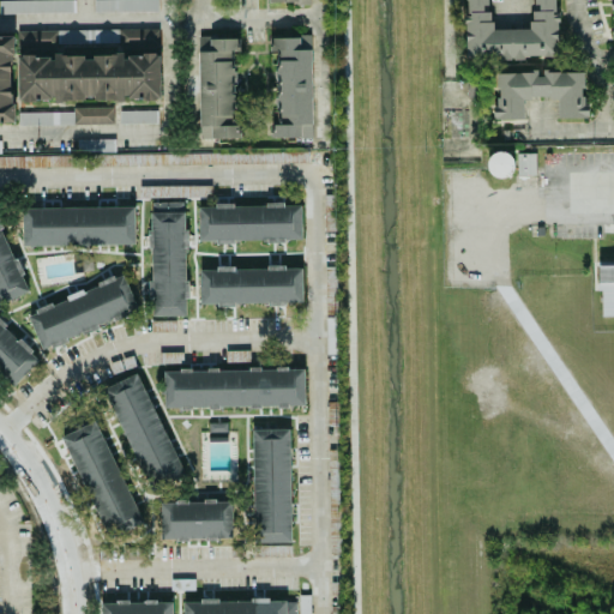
[(73,0),(0,0),(0,13),(74,12),(73,0)]
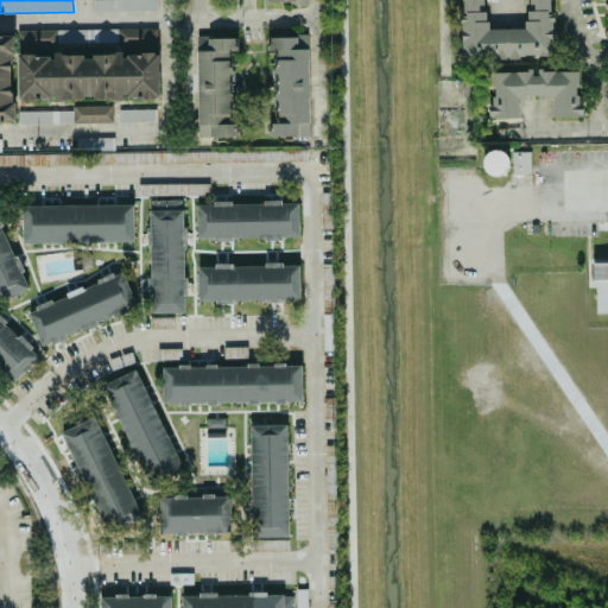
[(154,0),(92,0),(93,12),(154,11),(154,0)]
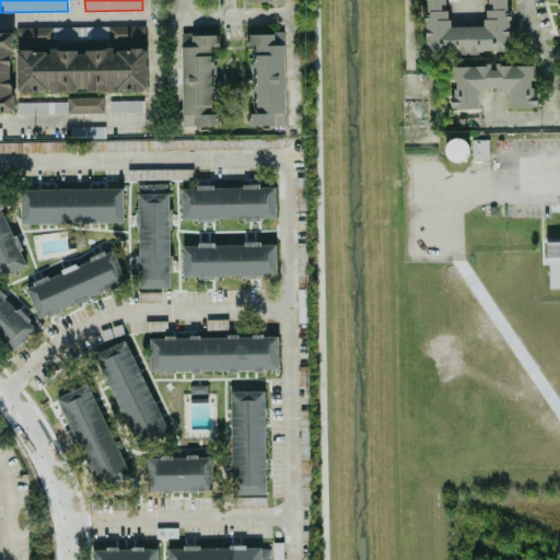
[(15,28),(15,42),(104,39),(104,26),(15,28)]
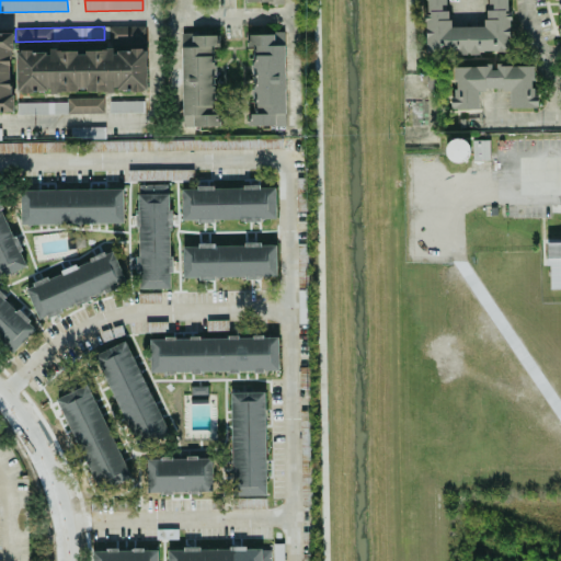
[(112,43),(142,42),(142,26),(112,27),(112,43)]
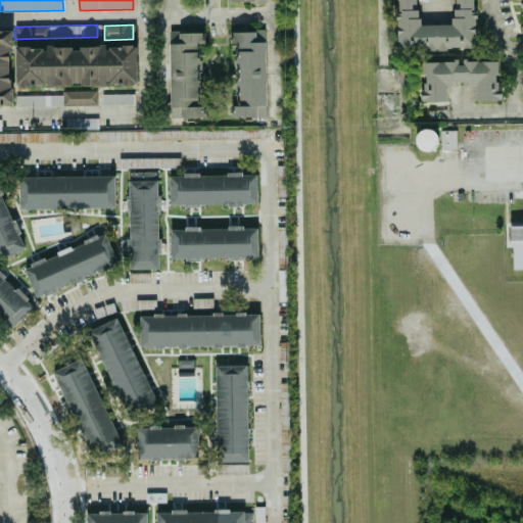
[(10,30),(0,30),(0,104),(11,104),(10,30)]
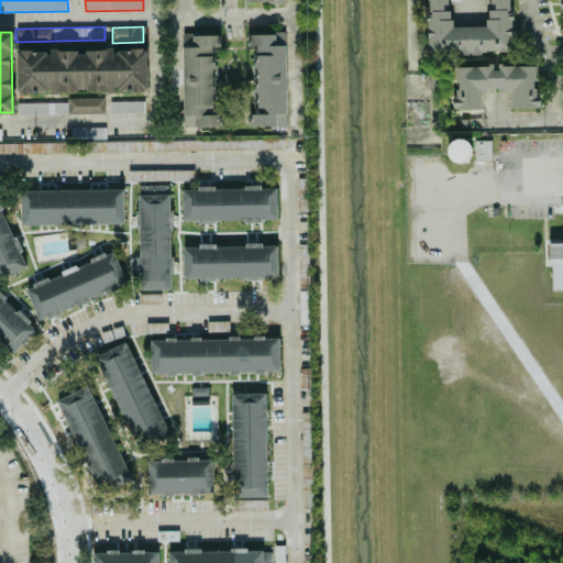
[(285,33),(251,33),(252,114),(249,114),(249,127),(287,125),(285,33)]
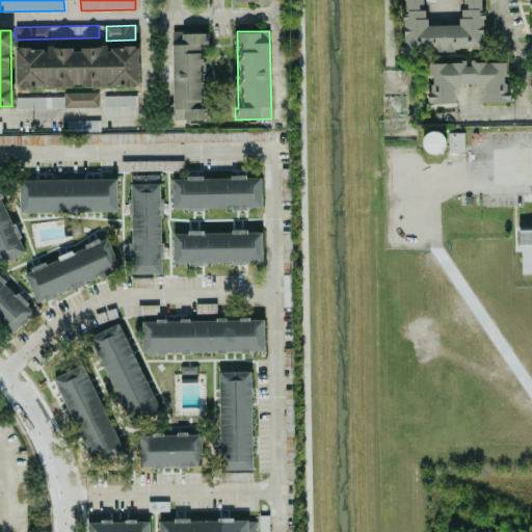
[(174,121),(208,120),(208,108),(204,108),(202,45),(208,45),(207,32),(171,33),(174,121)]
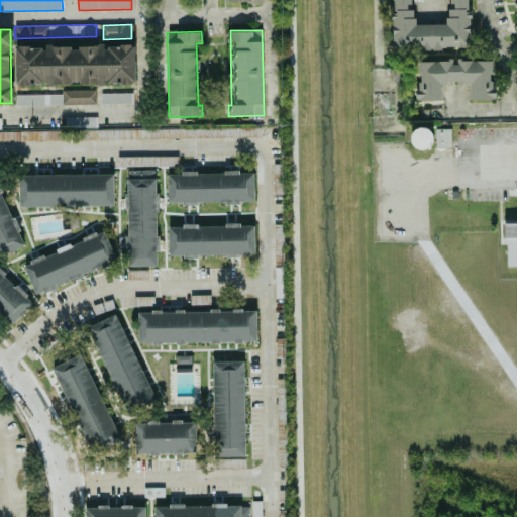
[(135,84),(134,45),(104,46),(45,46),(45,47),(15,47),(15,85),(45,85),(135,84)]
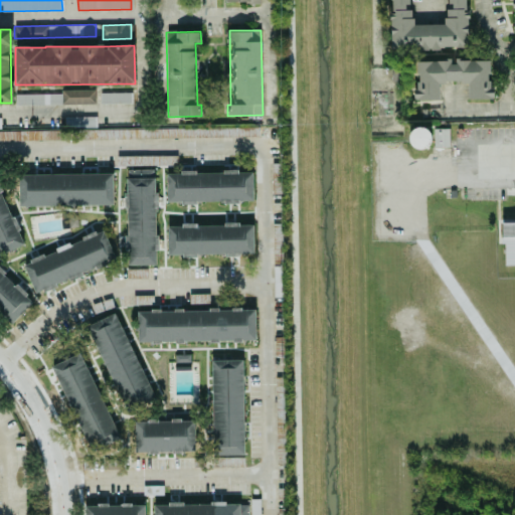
[(492,61),(453,60),(453,61),(417,60),(416,82),(414,82),(414,100),(439,100),(440,81),(468,82),(467,99),(491,100),(492,61)]
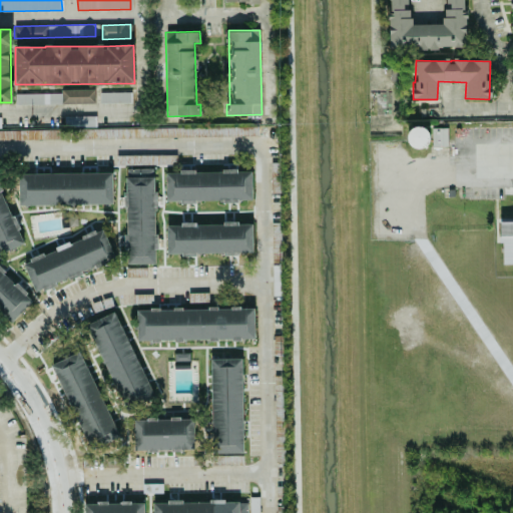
[(61,90),(61,104),(94,103),(94,89),(61,90)]
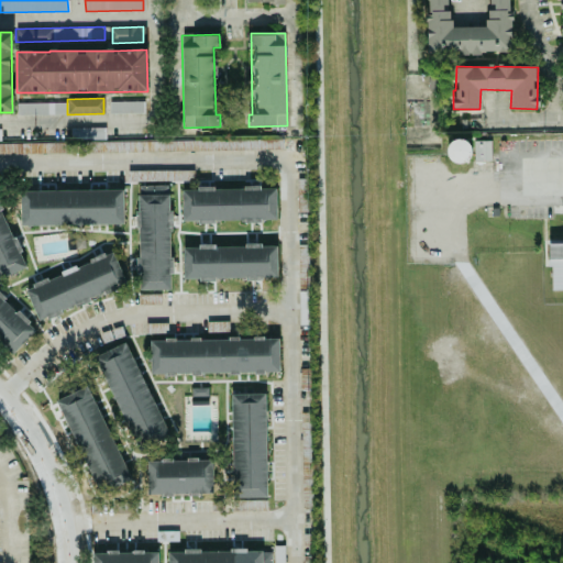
[(110,113),(144,113),(144,101),(110,101),(110,113)]
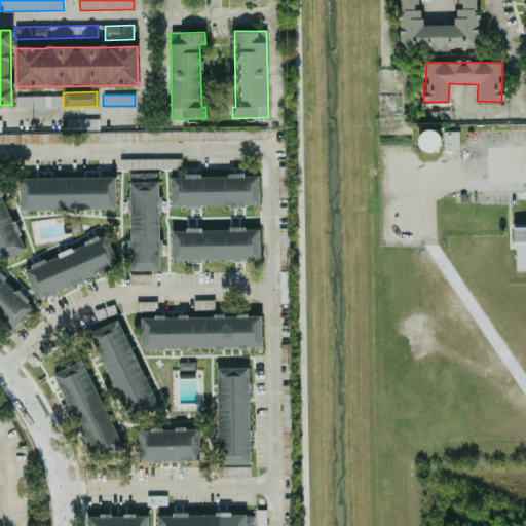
[(63,96),(14,97),(15,108),(63,107),(63,96)]
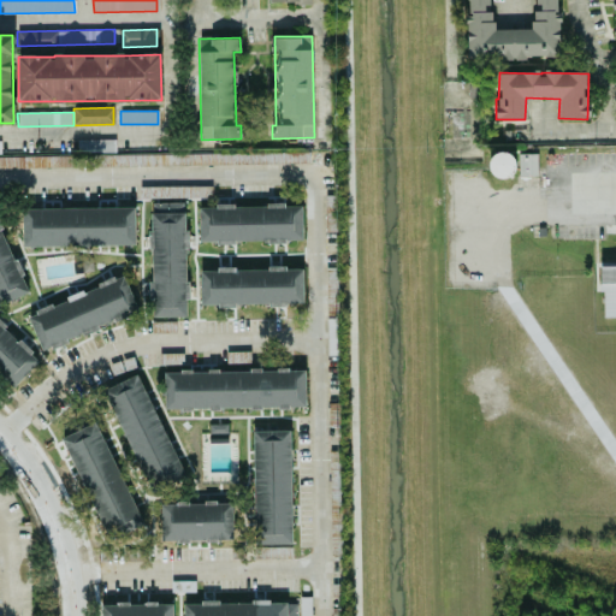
[(77,140),(77,153),(116,152),(114,140),(77,140)]
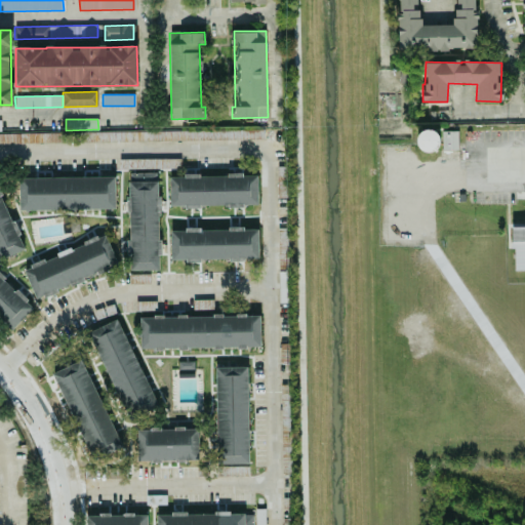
[(0,134),(0,144),(191,139),(191,130),(0,134)]
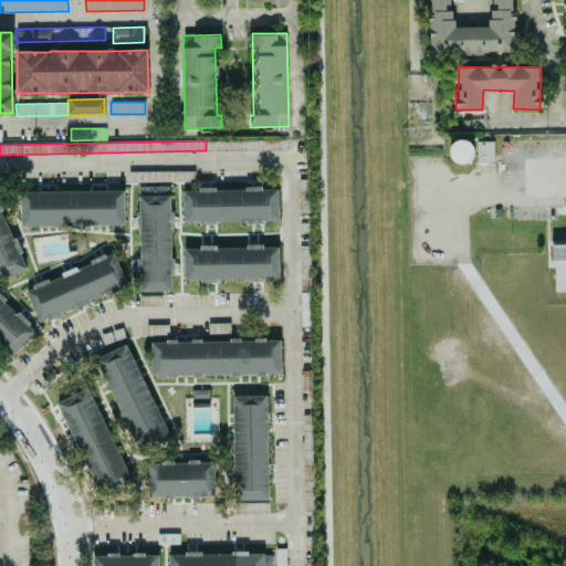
[(451,165),(472,163),(471,140),(450,142),(451,165)]
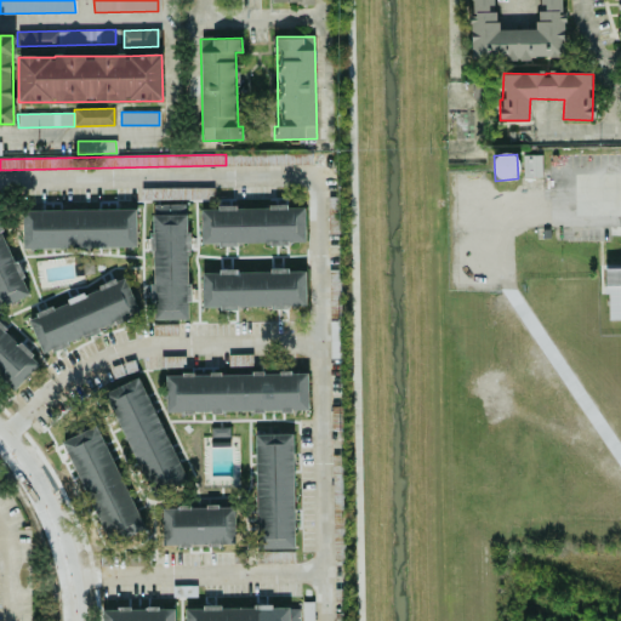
[(541,177),(541,155),(522,155),(523,177),(541,177)]
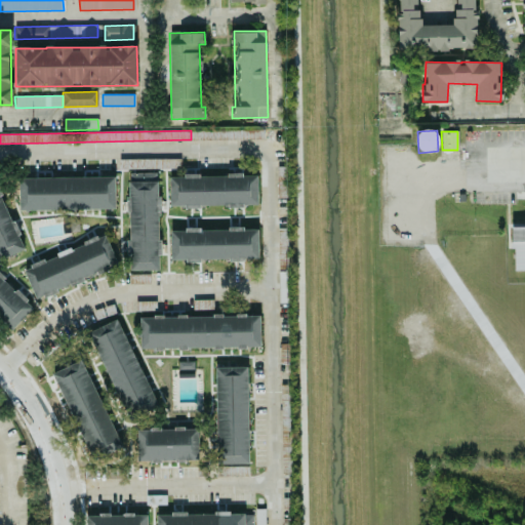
[(124,169),(178,167),(178,159),(124,160),(124,169)]
